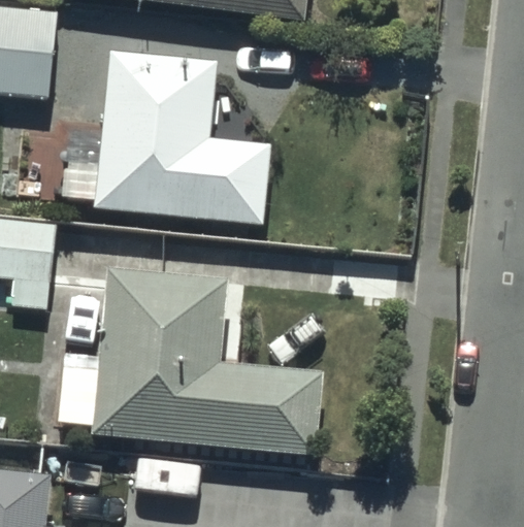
[(112,0),(305,23),(307,0),(112,0)]
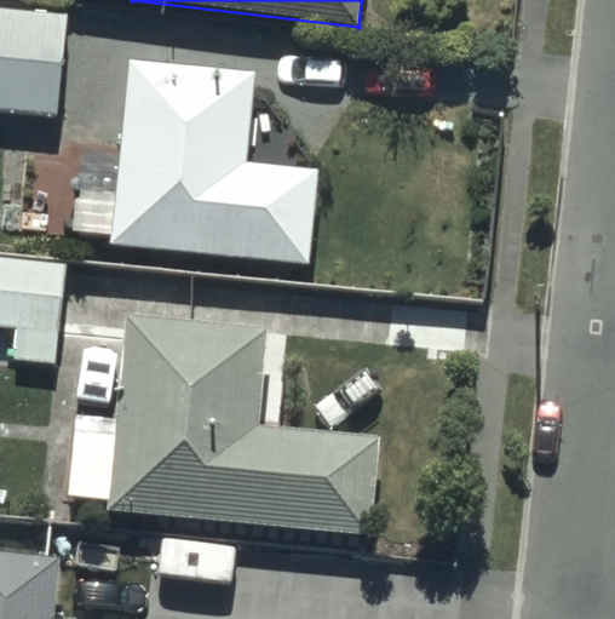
[(0,109),(57,115),(65,15),(0,7),(0,109)]
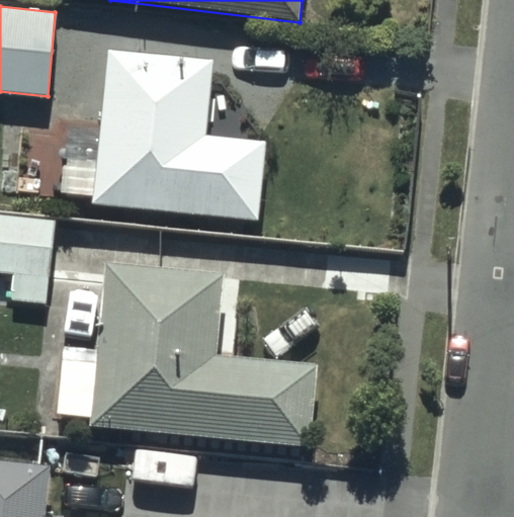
[(213,59),(105,50),(92,204),(259,219),(265,140),(207,135),(213,59)]
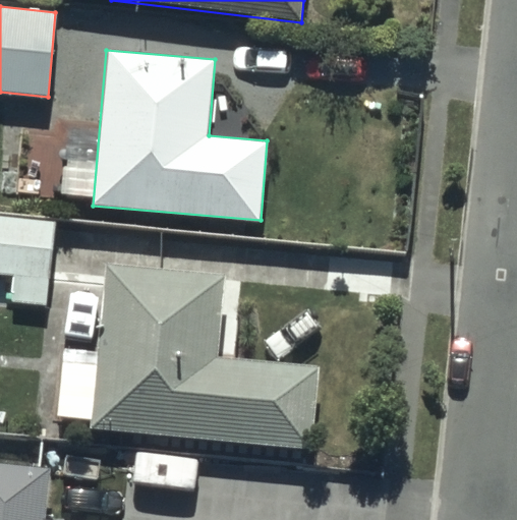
[(54,220),(0,215),(0,273),(13,275),(11,306),(48,309),(54,220)]
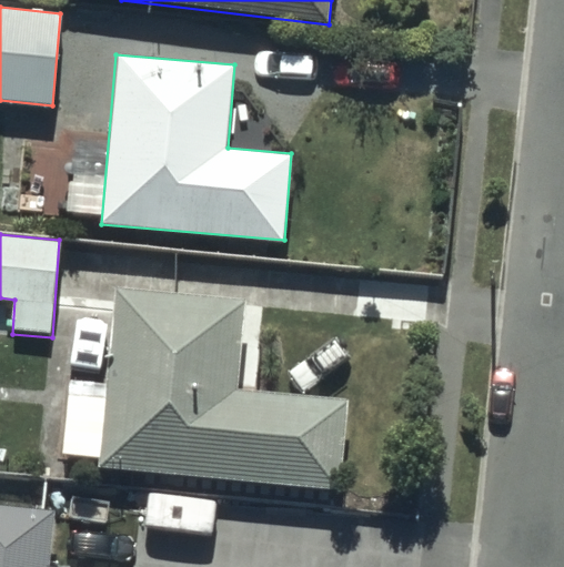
[(244,301),(111,291),(102,411),(66,408),(61,467),(340,488),(346,401),(237,393),(244,301)]
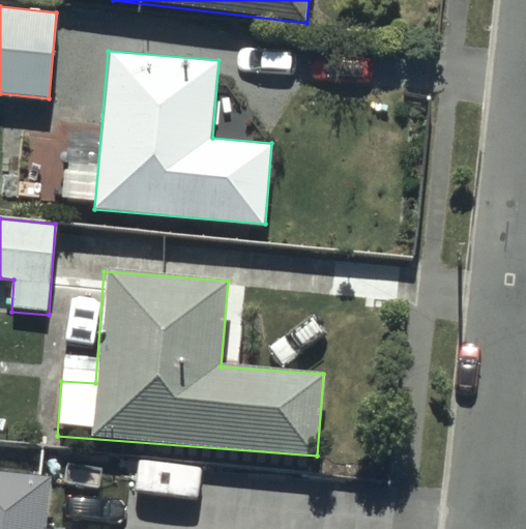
[(51,476),(0,472),(0,528),(47,528),(51,476)]
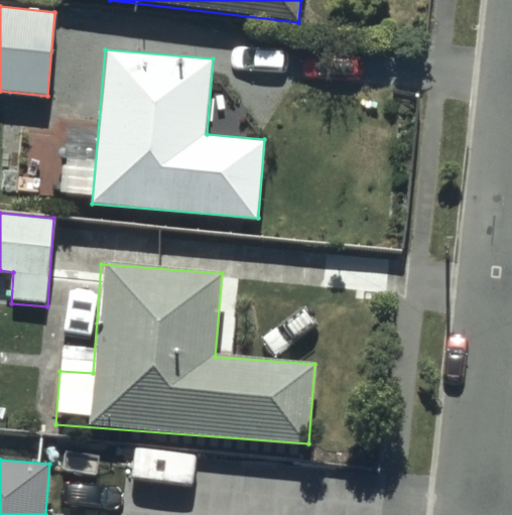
All buildings are outlined.
